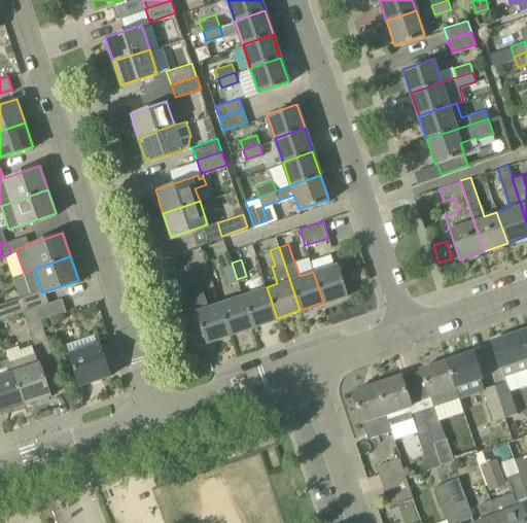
[(227,282),(237,279),(232,263),(222,266),(227,282)]
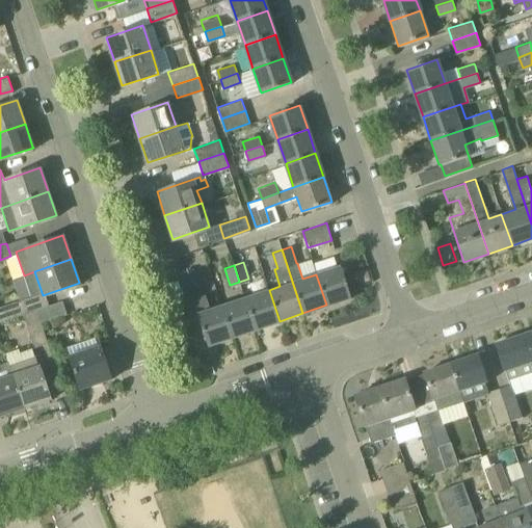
[(316,274),(326,305),(350,297),(341,266),(316,274)]
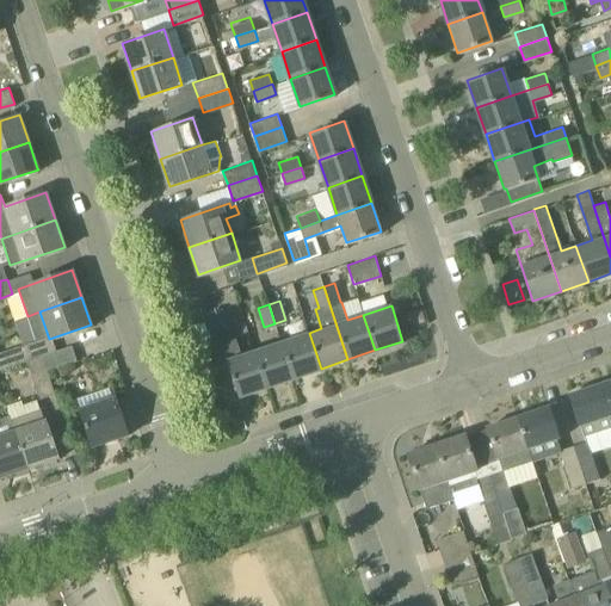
[(210,310),(216,329),(227,326),(221,307),(210,310)]
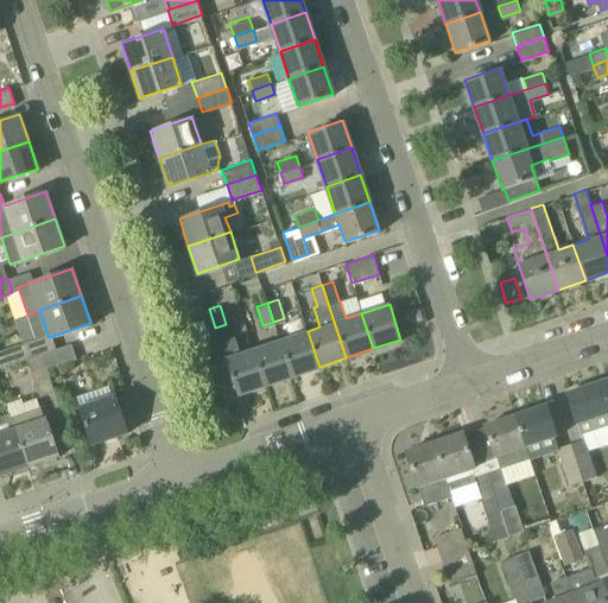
[(292,375),(320,367),(308,331),(280,341),(292,375)]
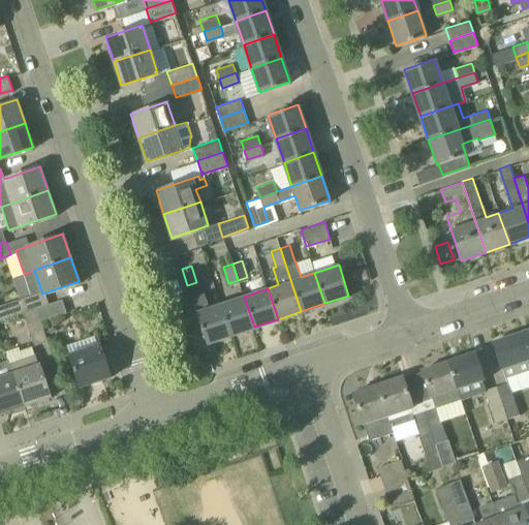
[(230,335),(220,304),(210,308),(205,292),(191,297),(207,343),(230,335)]
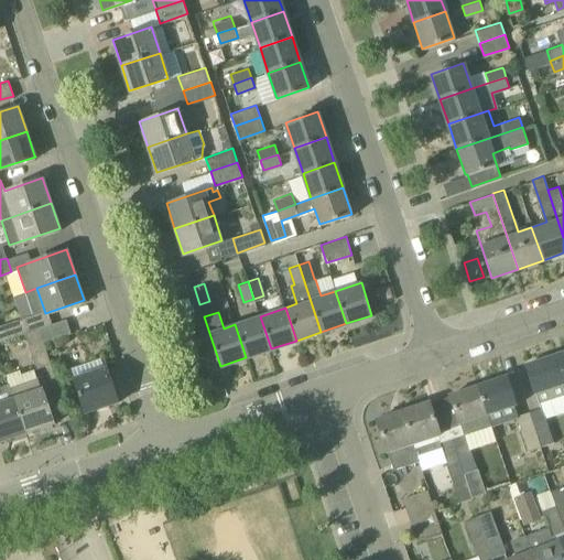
[(24,332),(29,330),(24,316),(0,323),(0,341),(24,332)]
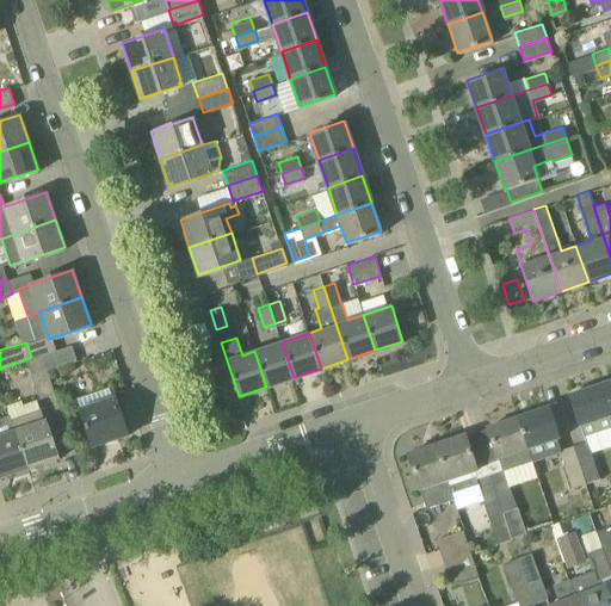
[(266,387),(294,377),(282,342),(254,351),(266,387)]
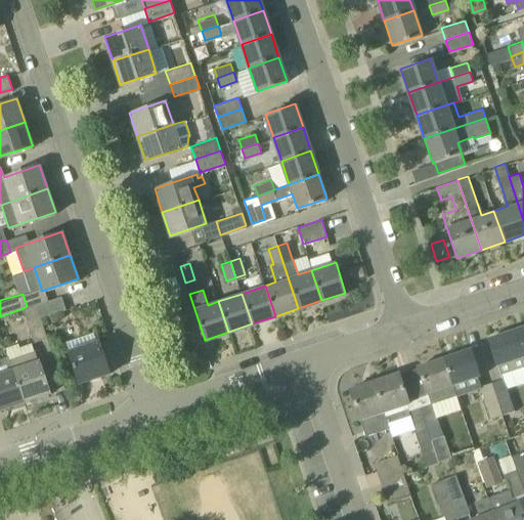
[(61,295),(36,304),(40,317),(66,308),(61,295)]
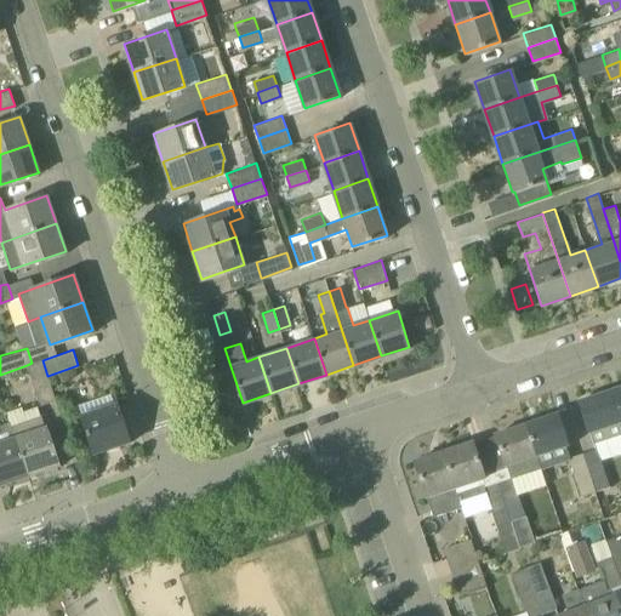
[(43,360),(32,363),(27,365),(40,405),(56,399),(47,376),(43,360)]
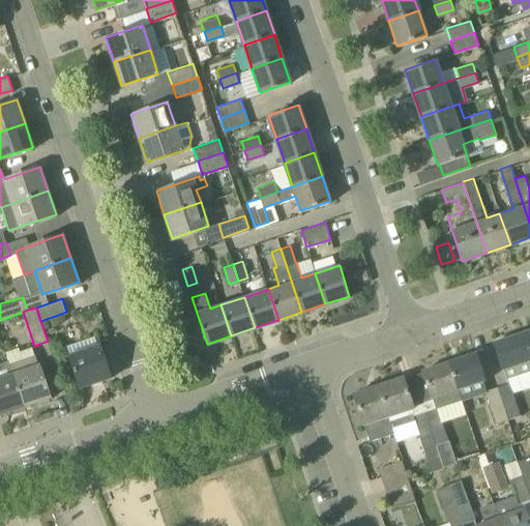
[(529,328),(520,332),(529,363),(529,328)]
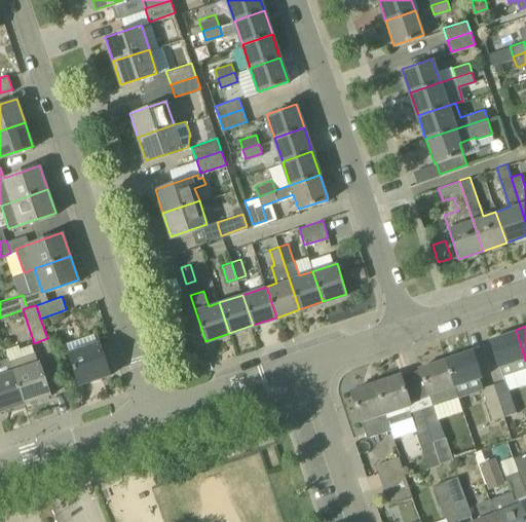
[(498,366),(500,366),(503,374),(525,366),(525,361),(516,330),(489,339),(498,366)]
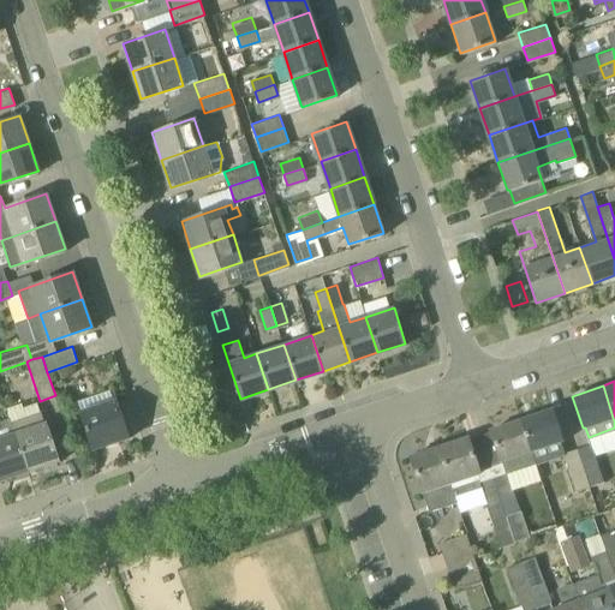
[(115,399),(81,411),(93,449),(127,437),(115,399)]
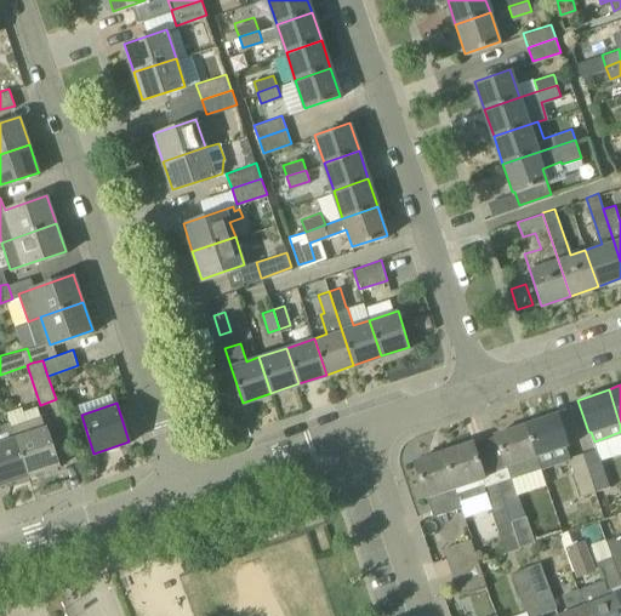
[(541,468),(569,458),(569,456),(564,445),(567,444),(557,412),(525,422),(536,455),(541,468)]
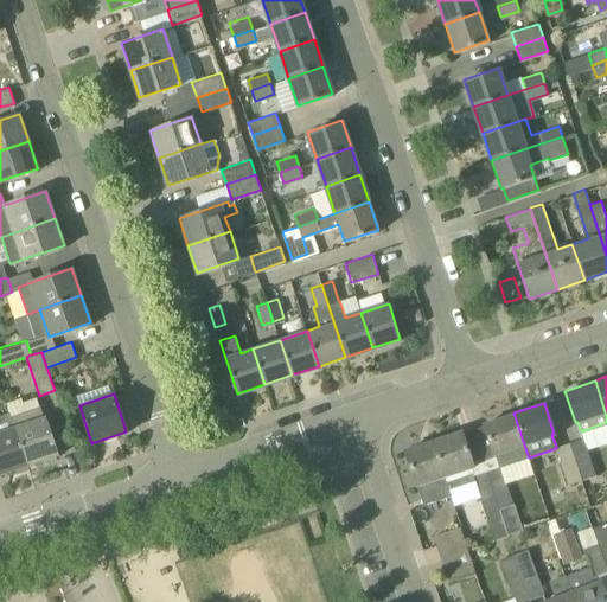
[(57,454),(45,417),(44,417),(40,405),(11,415),(27,465),(57,454)]
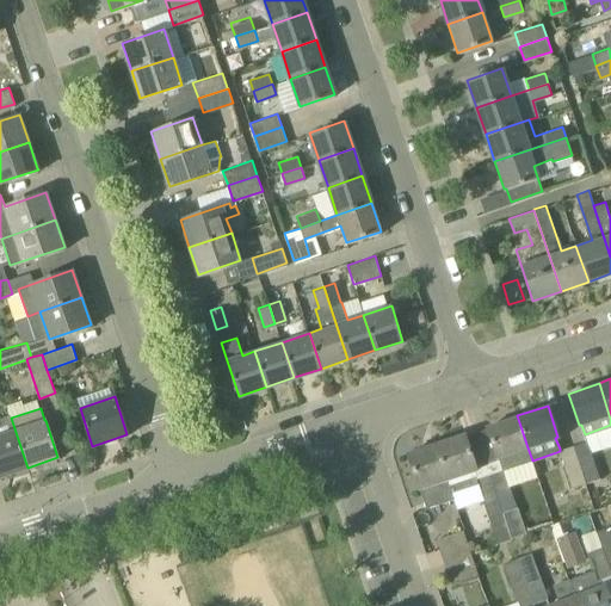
[(0,476),(28,468),(11,418),(10,415),(0,418),(0,476)]
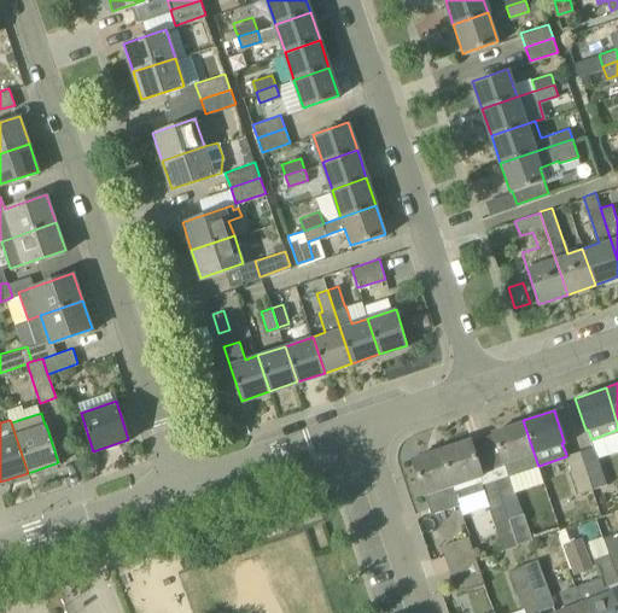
[(503,462),(507,474),(508,476),(509,476),(537,466),(523,420),(491,431),(502,462),(503,462)]
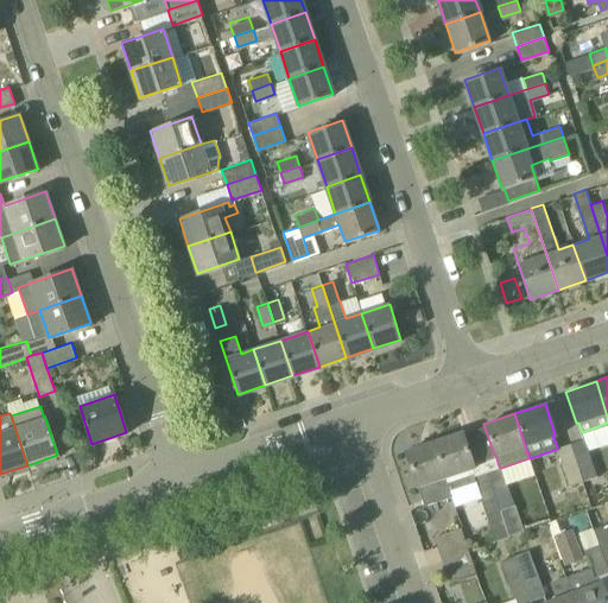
[(474,474),(473,468),(473,467),(461,431),(432,440),(449,489),(475,481),(495,540),(508,535),(500,509),(487,470),(474,474)]
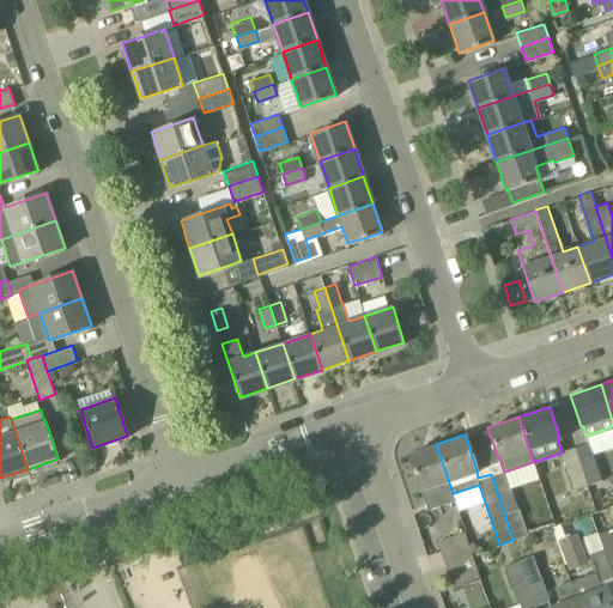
[(589,442),(575,447),(588,484),(601,479),(589,442)]
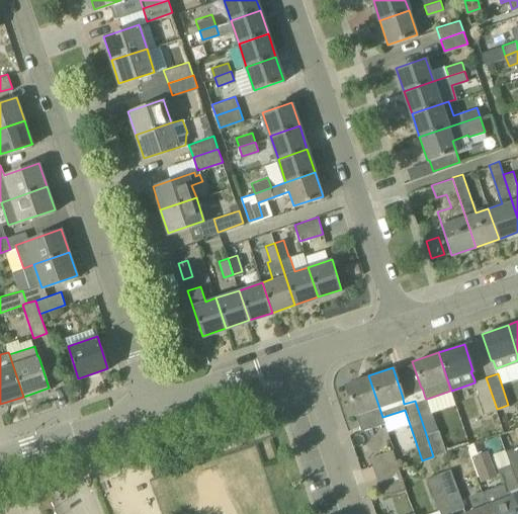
[(355,414),(361,429),(361,430),(384,422),(382,417),(368,375),(345,383),(355,414)]
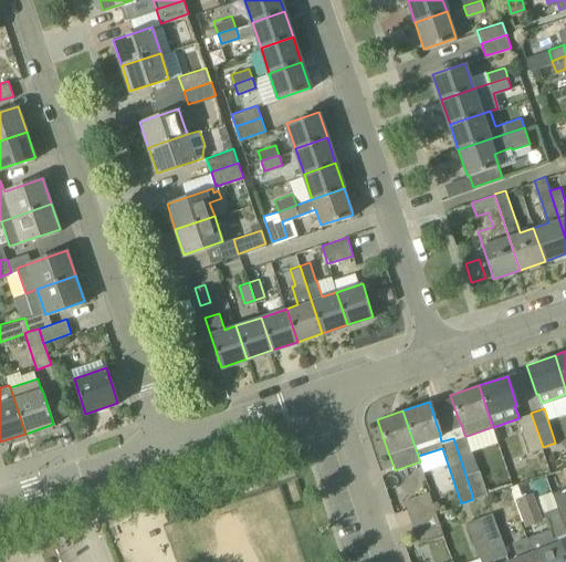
[(531,413),(519,416),(519,418),(530,451),(543,447),(531,413)]
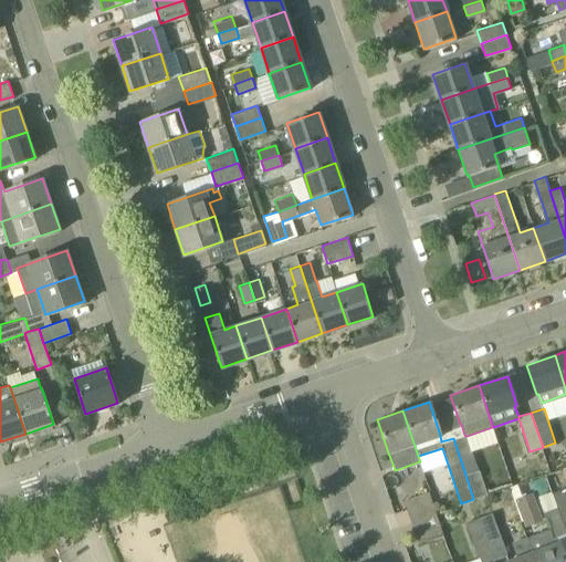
[(464,435),(453,438),(465,475),(479,470),(474,459),(471,450),(467,436),(465,436),(464,435)]
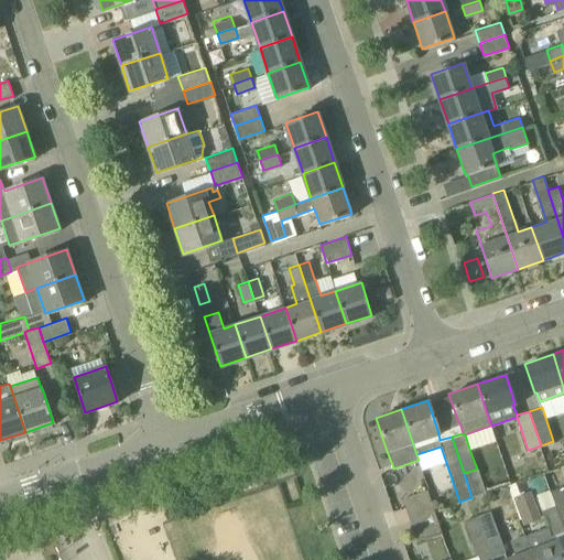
[(550,492),(555,505),(563,527),(563,487),(563,486),(550,492)]
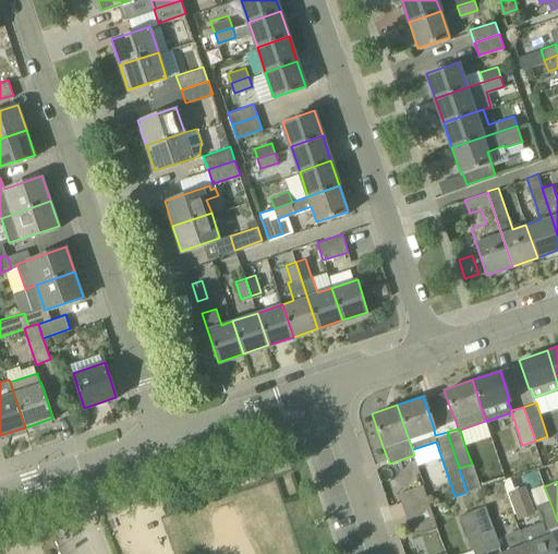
[(405,513),(429,504),(423,483),(398,492),(405,513)]
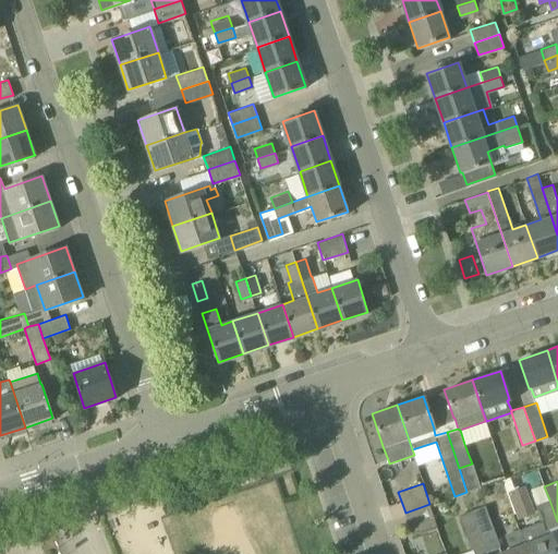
[(535,510),(524,483),(507,491),(518,517),(535,510)]
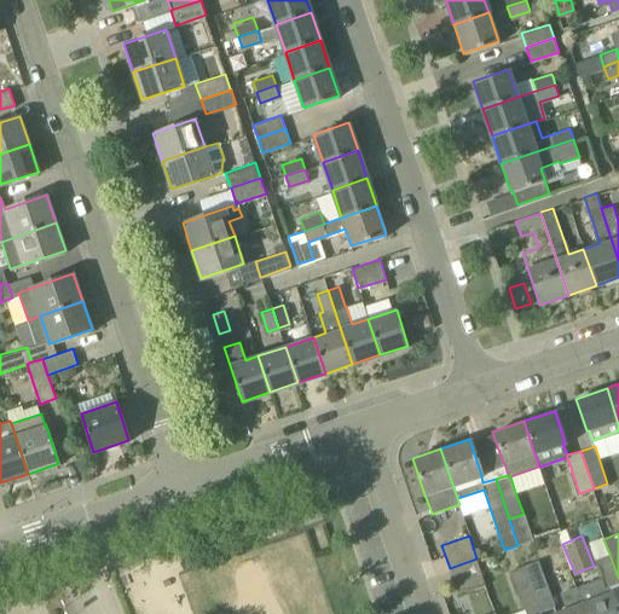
[(595,559),(602,578),(577,586),(586,613),(618,613),(611,591),(608,592),(606,586),(618,580),(618,578),(609,554),(595,559)]
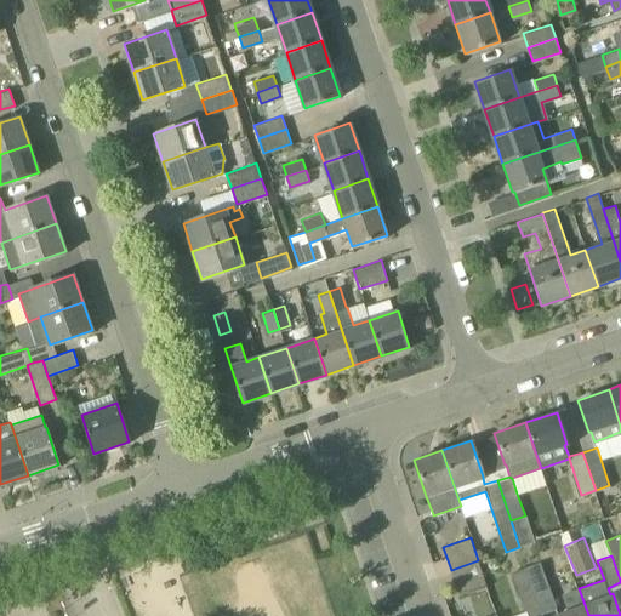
[(451,570),(456,585),(459,595),(486,586),(478,560),(451,570)]
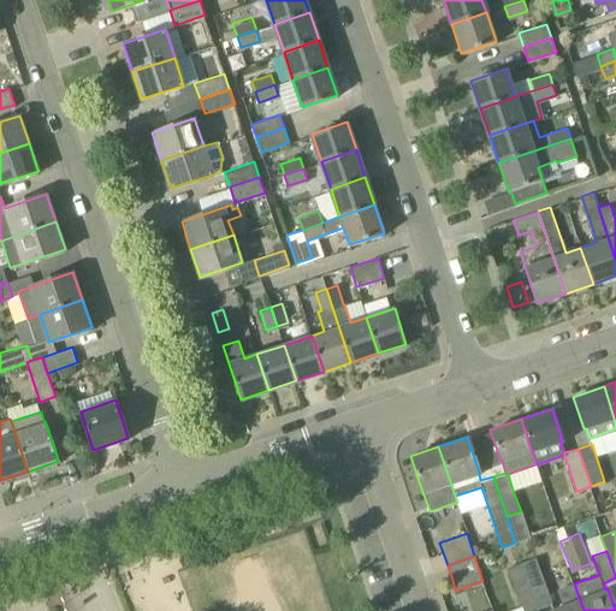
[(538,607),(550,603),(551,601),(534,557),(520,562),(525,577),(538,607)]
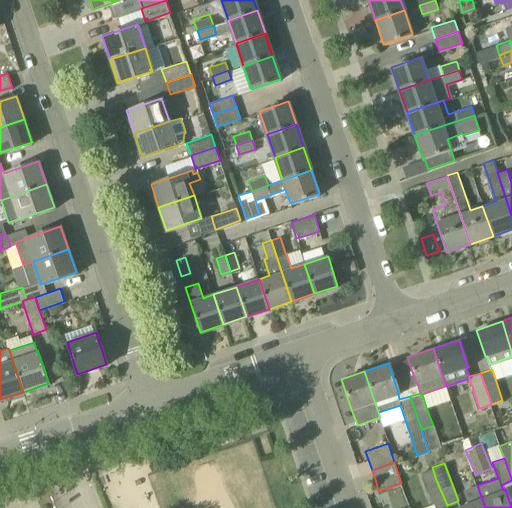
[(432,467),(420,472),(425,484),(436,480),(432,467)]
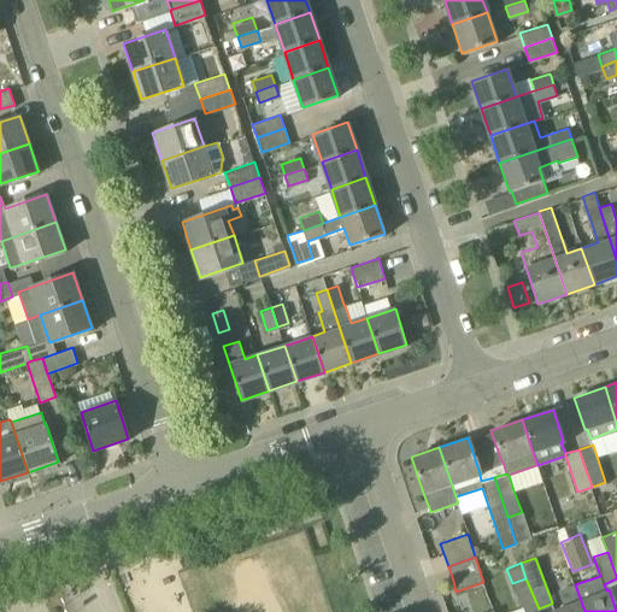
[(526,578),(512,583),(522,611),(527,611),(539,608),(526,578)]
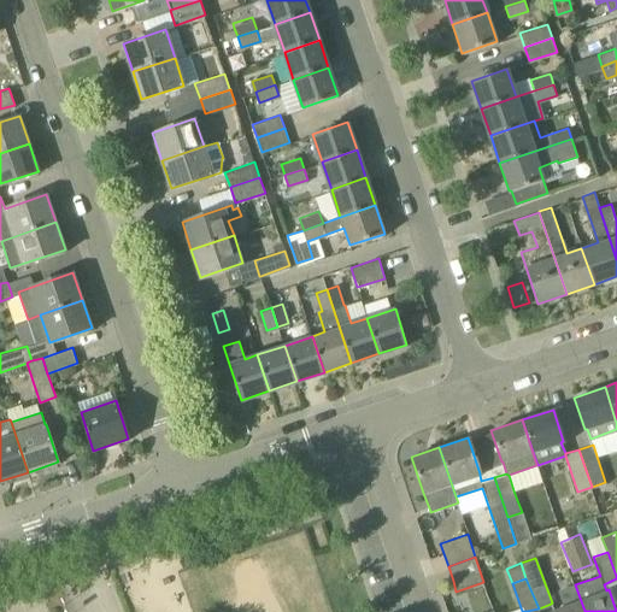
[(585,611),(575,584),(575,583),(558,590),(564,606),(552,611),(585,611)]
